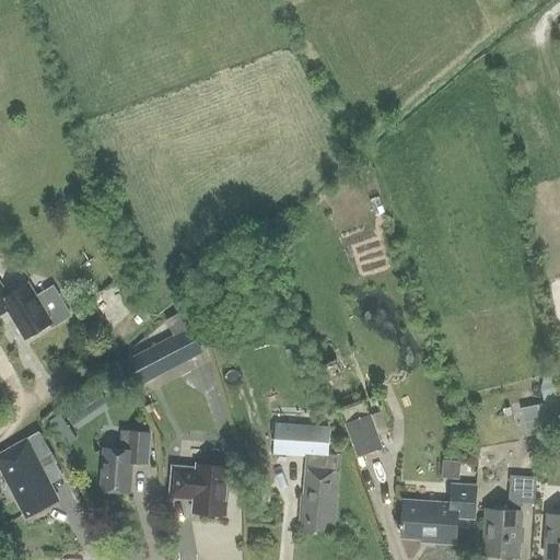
[(8,296),(0,284),(0,312),(7,308),(24,338),(49,323),(51,326),(70,315),(53,288),(36,298),(27,284),(8,296)]
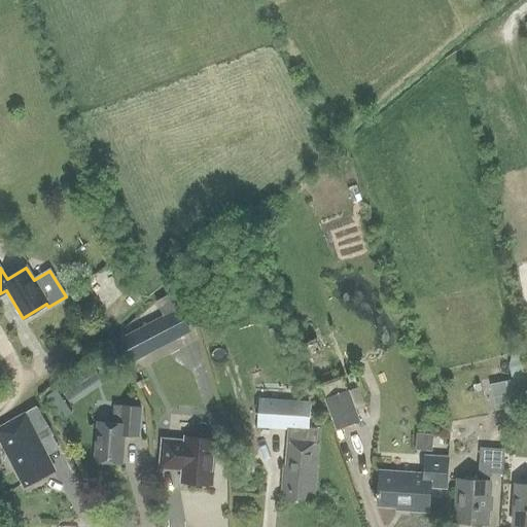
[(178,309),(170,294),(155,302),(163,316),(147,324),(160,348),(189,332),(178,309)]
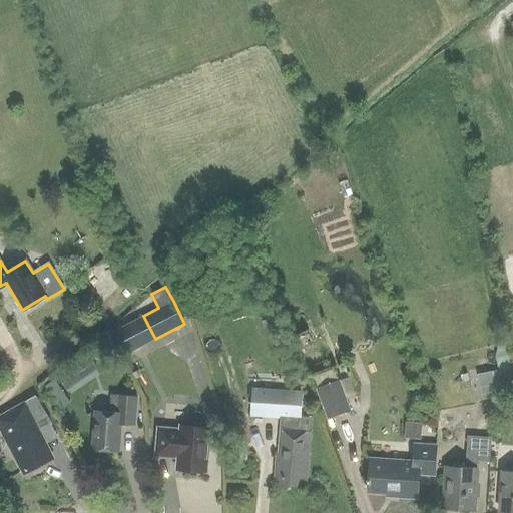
[(128,324),(113,331),(125,354),(140,347),(128,324)]
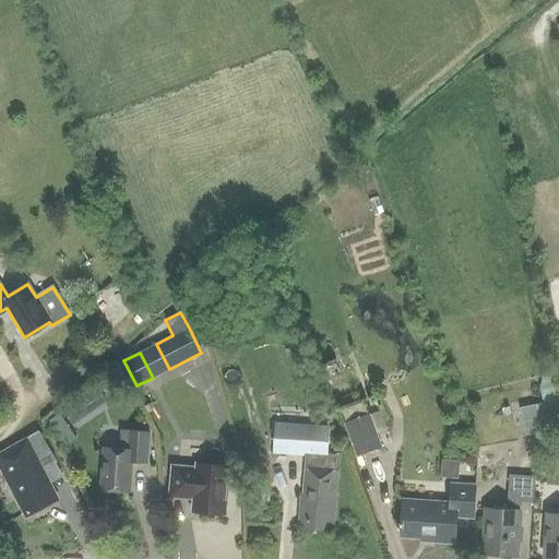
[(558,429),(558,420),(549,373),(543,376),(539,387),(543,403),(520,407),(526,437),(558,429)]
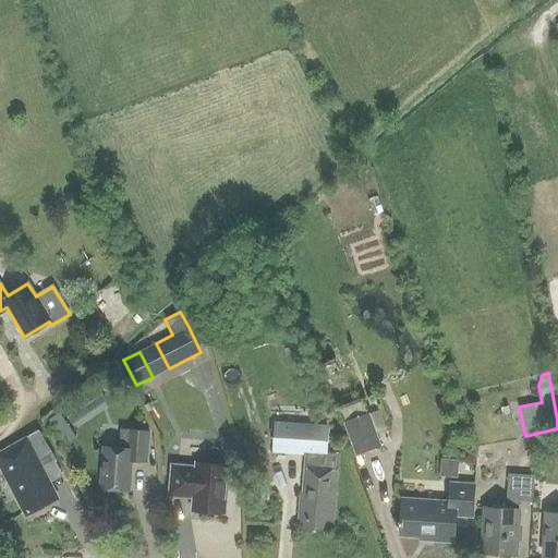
[(98,390),(79,404),(84,412),(104,399),(98,390)]
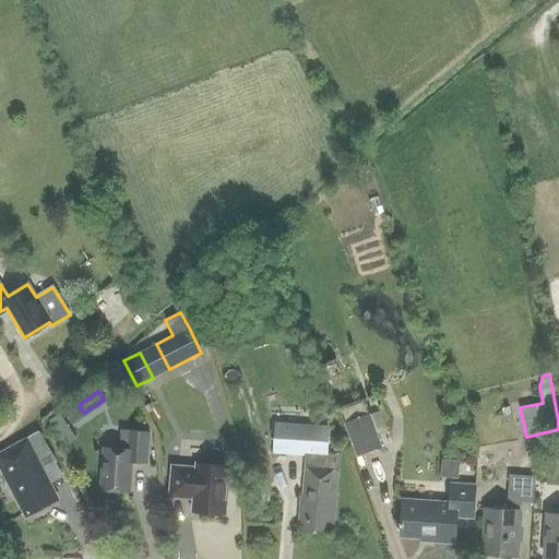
[(345,423),(358,453),(380,447),(368,416),(345,423)]
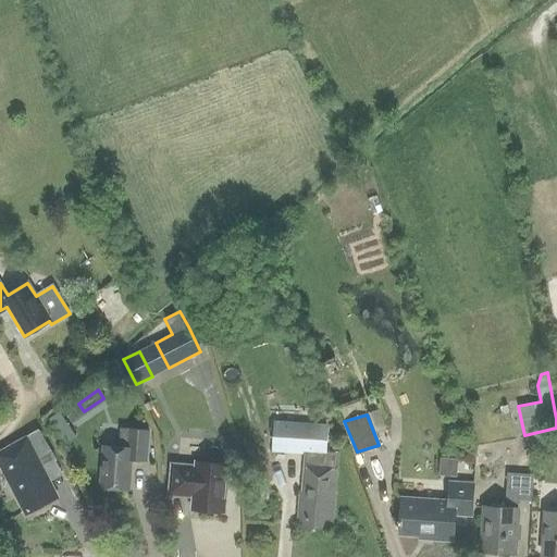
[(332,523),(338,453),(325,452),(326,428),(273,424),(272,447),(304,449),(300,492),(299,492),(297,520),(305,521),(305,527),(323,529),(324,522),(332,523)]
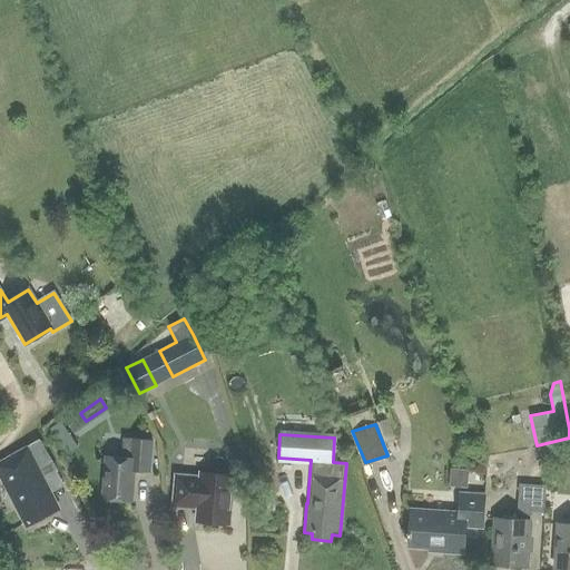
[(153,438),(131,436),(123,435),(120,455),(105,454),(102,497),(133,499),(135,468),(150,469),(153,438)]
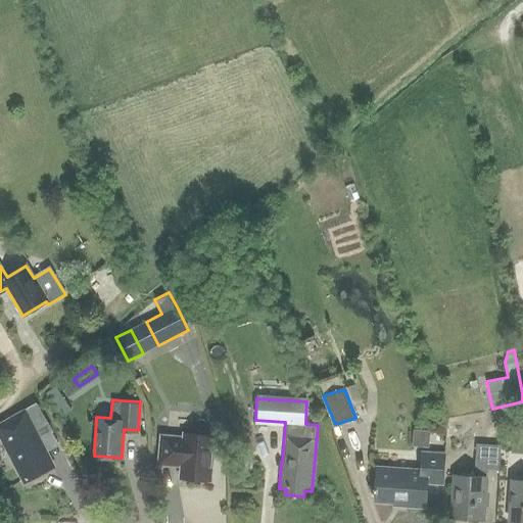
[(35,432),(48,425),(36,403),(0,423),(0,436),(2,440),(5,439),(11,449),(8,450),(25,482),(53,467),(35,432)]
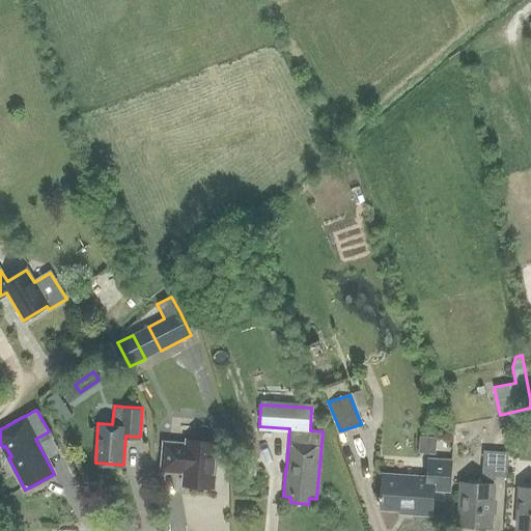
[(436,438),(419,437),(418,453),(435,454),(436,438)]
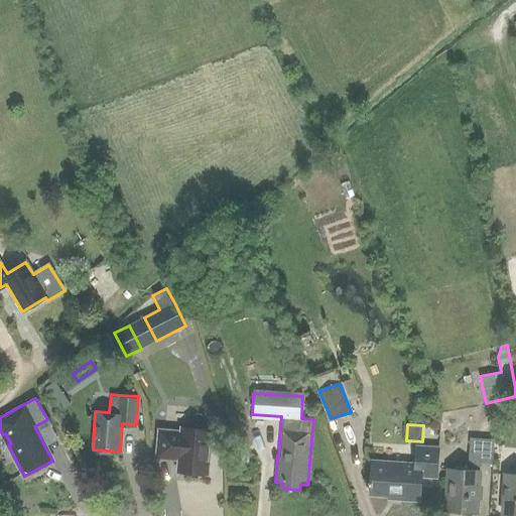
[(209,474),(213,429),(182,427),(182,431),(160,429),(158,458),(180,459),(178,472),(209,474)]
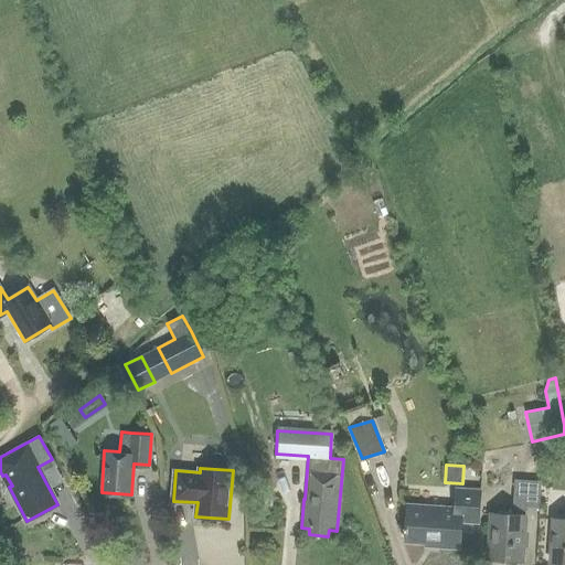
[(537,508),(540,481),(513,479),(511,514),(490,513),(488,558),(522,561),(524,515),(522,515),(523,507),(537,508)]
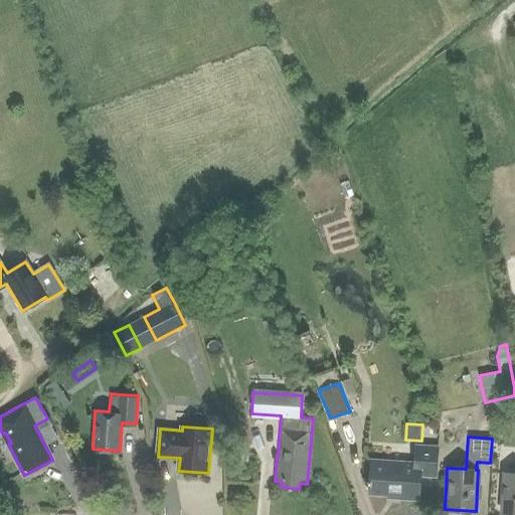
[(435,476),(437,448),(415,446),(414,464),(371,461),(370,481),(367,481),(367,485),(370,486),(369,493),(399,495),(399,498),(417,499),(419,475),(435,476)]
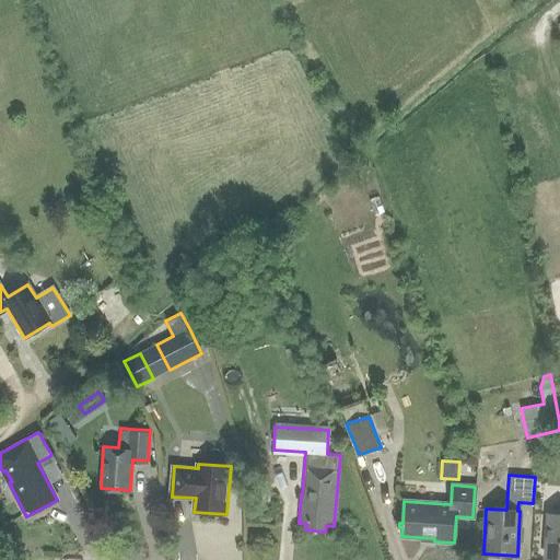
[(559,514),(547,514),(545,558),(559,559),(559,514)]
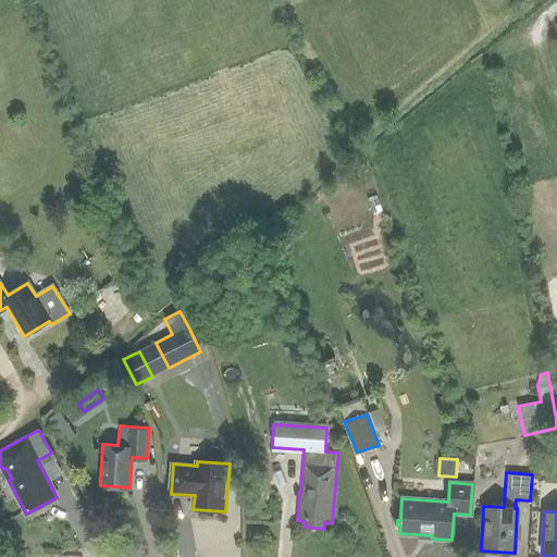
All buildings are outlined.
